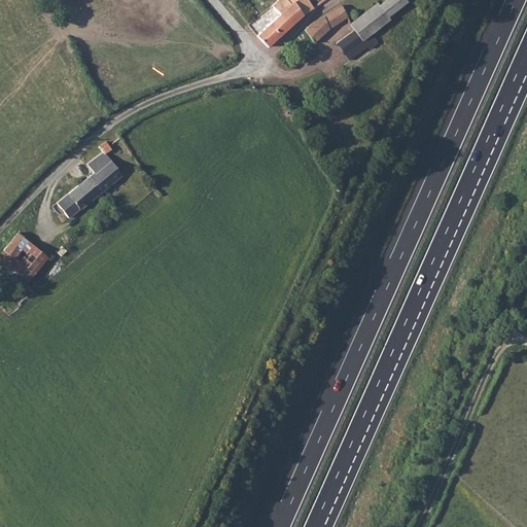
[(248,0),(236,0),(255,22),(262,15),(248,0)]
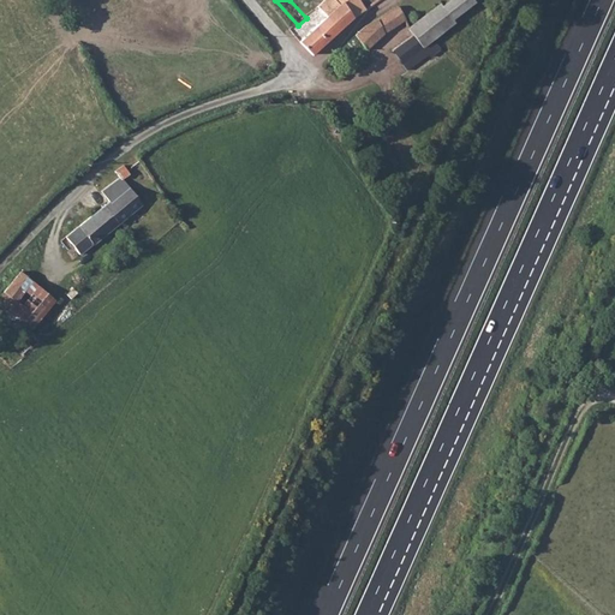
[(328,17),(302,41),(312,54),(368,4),(363,0),(327,0),(320,7),(328,17)]
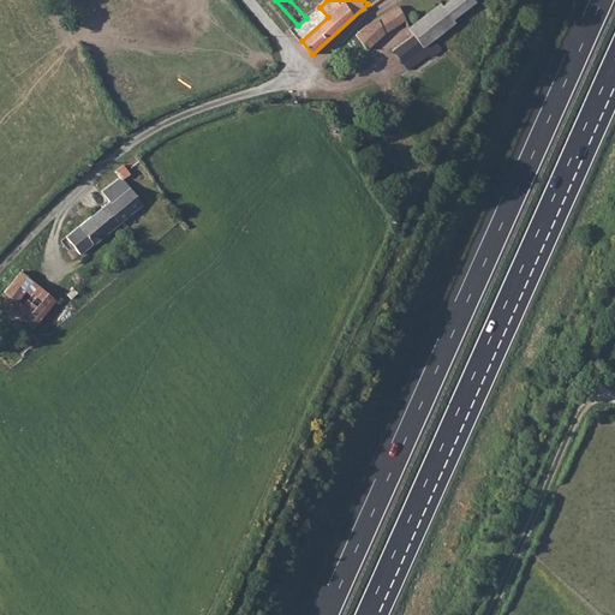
[(439,0),(425,12),(441,30),(454,18),(454,17),(442,3),(439,0)]
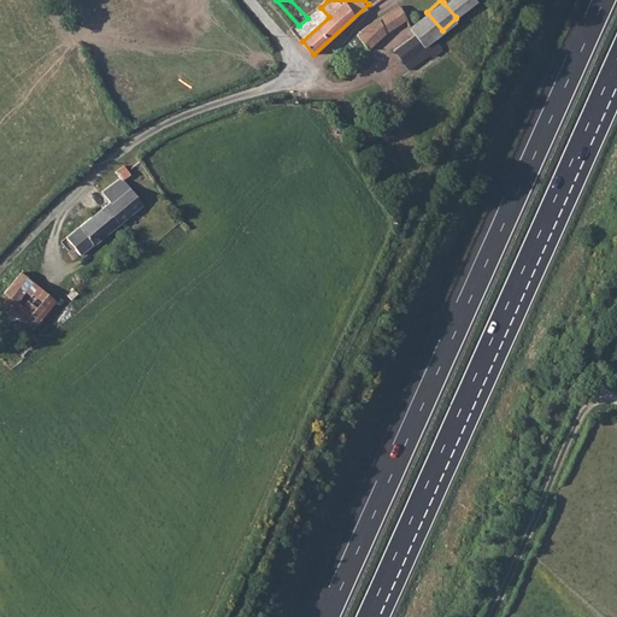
[(446,0),(444,3),(456,17),(475,0),(446,0)]
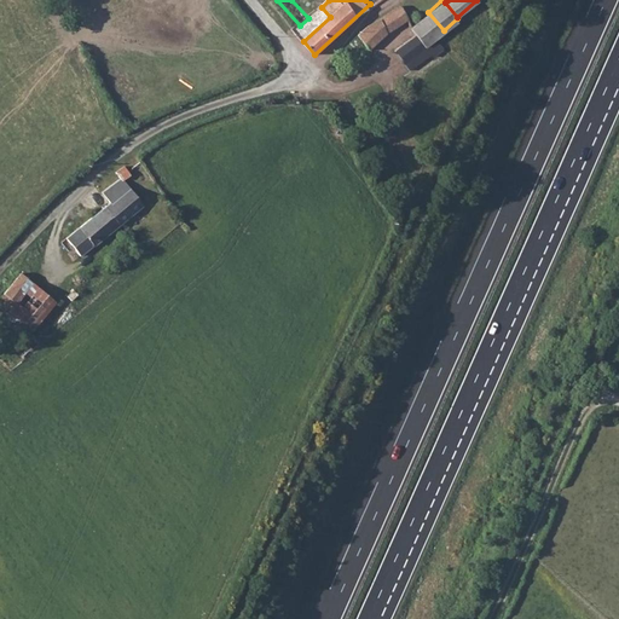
[(403,7),(400,4),(383,17),(372,22),(358,33),(369,47),(406,18),(409,16),(403,7)]
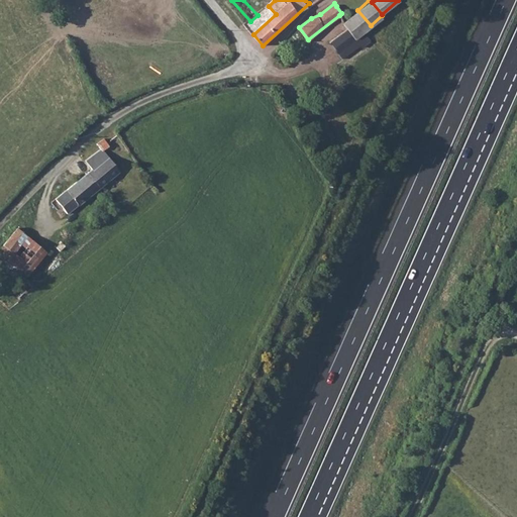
[(357,10),(344,21),(348,26),(357,36),(371,25),(357,10)]
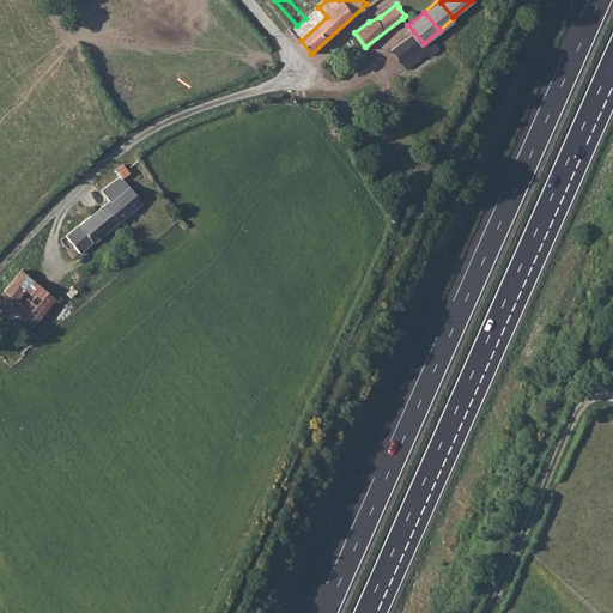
[(424,43),(413,31),(392,49),(401,61),(424,43)]
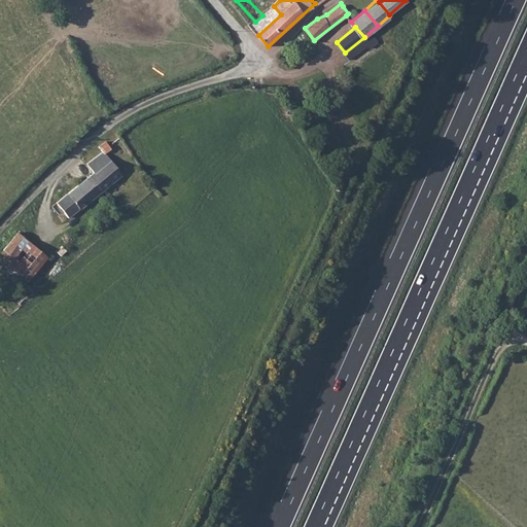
[(92,175),(57,204),(59,208),(54,211),(59,217),(63,214),(67,220),(120,176),(104,154),(121,140),(116,133),(107,139),(97,147),(100,152),(84,165),(92,175)]
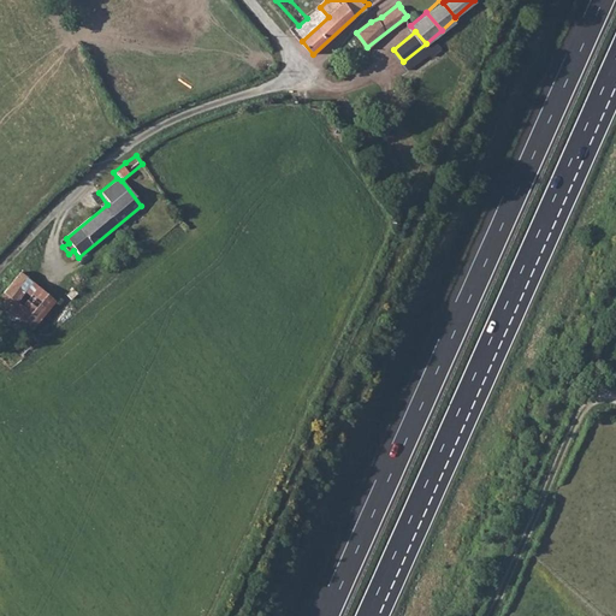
[(0,296),(0,317),(4,320),(34,283),(22,271),(0,296)]
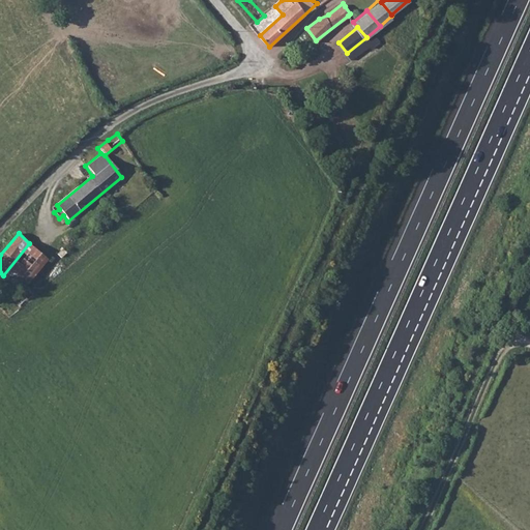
[(29,243),(3,275),(22,293),(48,260),(29,243)]
